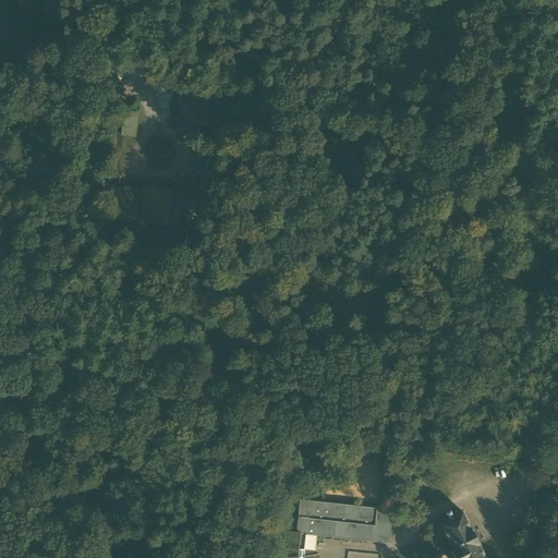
[(158,172),(154,172),(153,174),(153,182),(165,183),(165,176),(158,174),(158,172)]
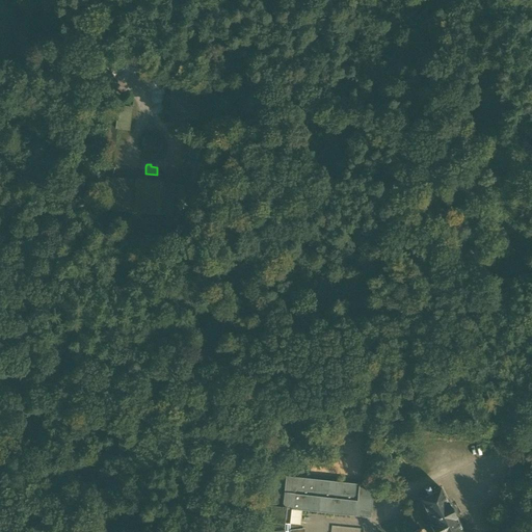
[(184,174),(178,176),(183,189),(190,185),(184,174)]
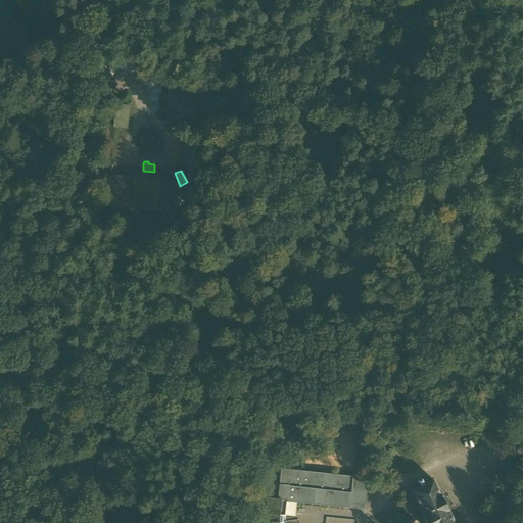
[(369,478),(281,469),(277,498),(267,497),(265,515),(268,515),(267,522),(264,522),(299,522),(299,519),(297,519),(297,517),(294,516),(296,503),(365,510),(369,478)]
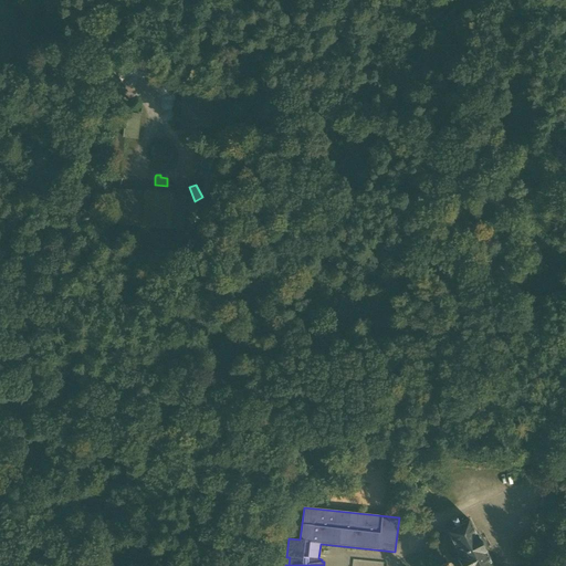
[(454,525),(443,531),(457,555),(453,557),(458,565),(492,565),(468,519),(459,524),(458,522),(456,517),(451,520),(453,524),(454,525)]
